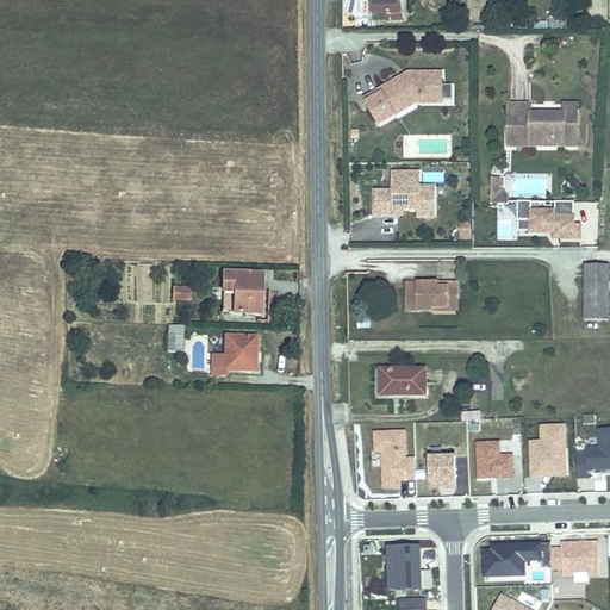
[(411,0),(383,0),(384,11),(399,11),(399,19),(412,19),(411,0)]
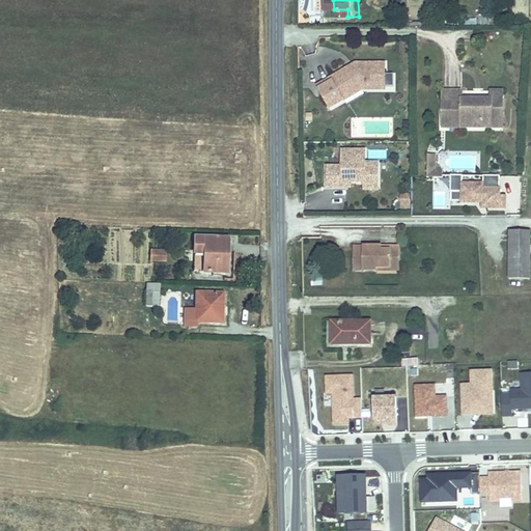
[(340,80),(326,88),(337,108),(352,100),(348,94),(364,86),(392,86),(392,62),(364,62),(364,66),(340,80)]
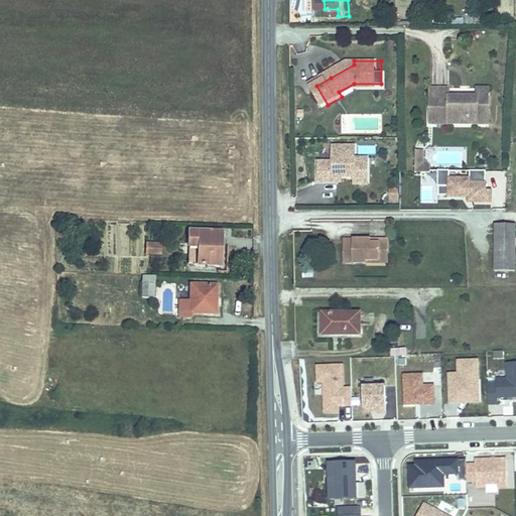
[(329,75),(331,78),(354,65),(354,60),(329,75)]
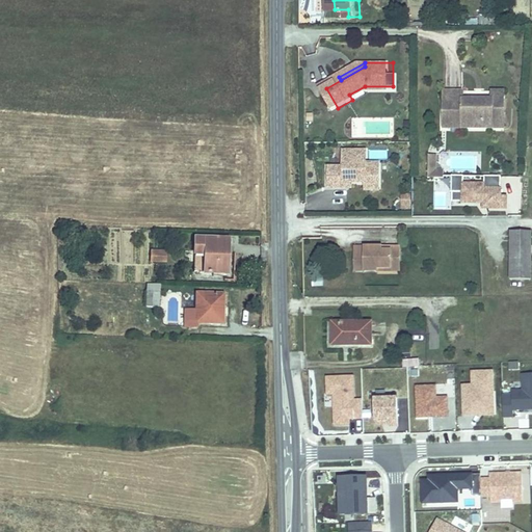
[(365,86),(349,95),(352,100),(371,88),(393,88),(393,86),(365,86)]
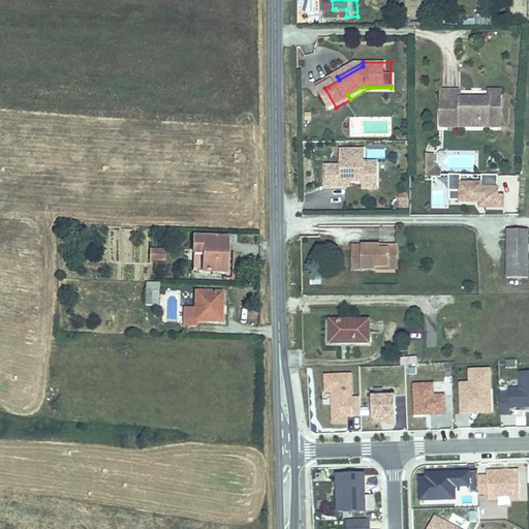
[(504,127),(503,91),(491,91),(491,100),(463,101),(462,92),(443,93),(444,122),(463,121),(463,129),(504,127)]
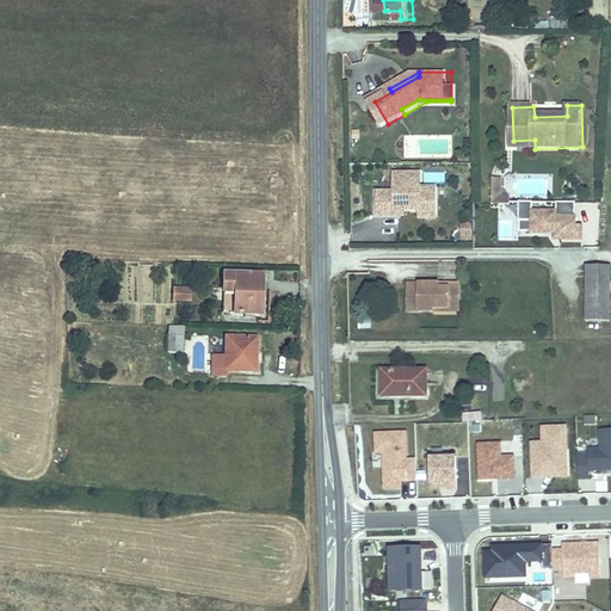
[(396,192),(377,192),(377,216),(405,217),(405,209),(421,209),(421,217),(437,217),(437,186),(421,186),(421,173),(396,173),(396,192)]
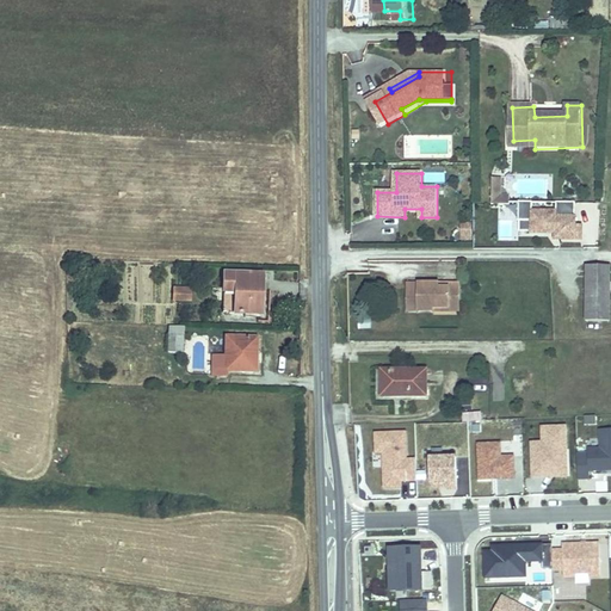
[(445,173),(434,174),(434,183),(445,183),(445,173)]
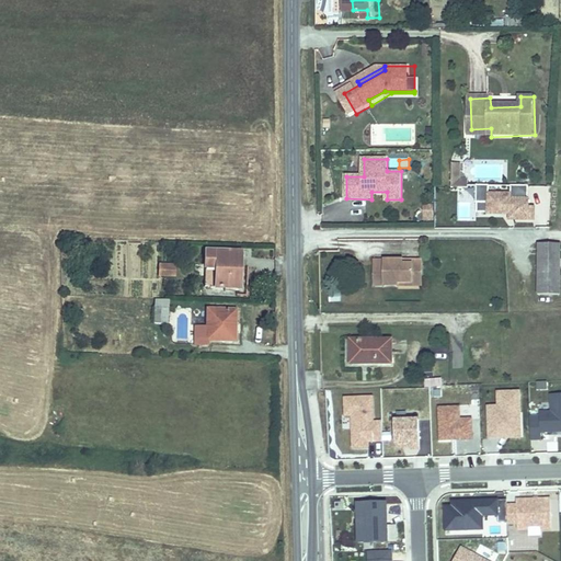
[(461,165),(451,164),(451,187),(468,187),(468,181),(460,181),(461,165)]
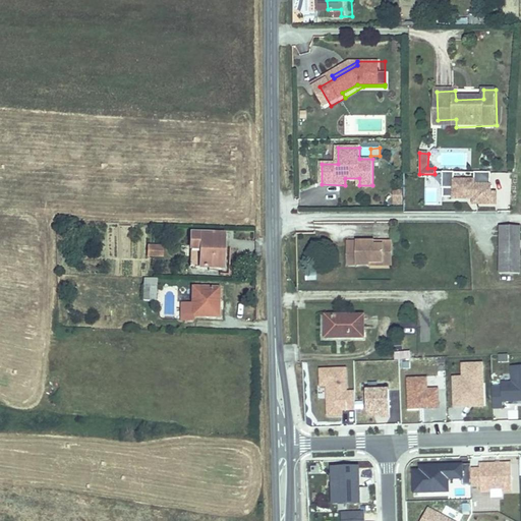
[(453,175),(445,175),(445,200),(473,199),(473,207),(497,207),(497,193),(490,193),(490,175),(476,175),(476,181),(453,181),(453,175)]
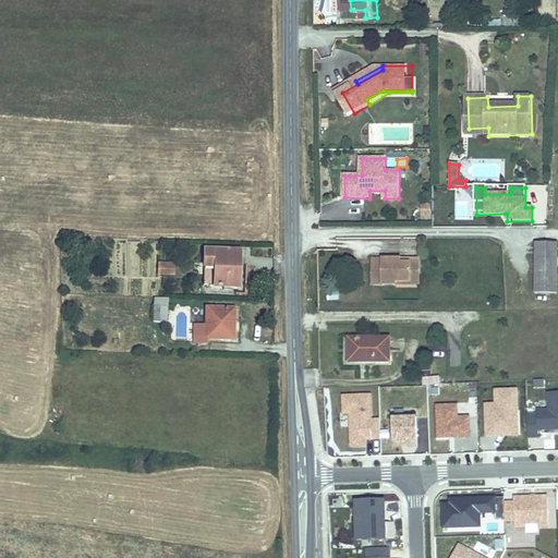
[(557,242),(537,243),(538,291),(557,290),(557,242)]
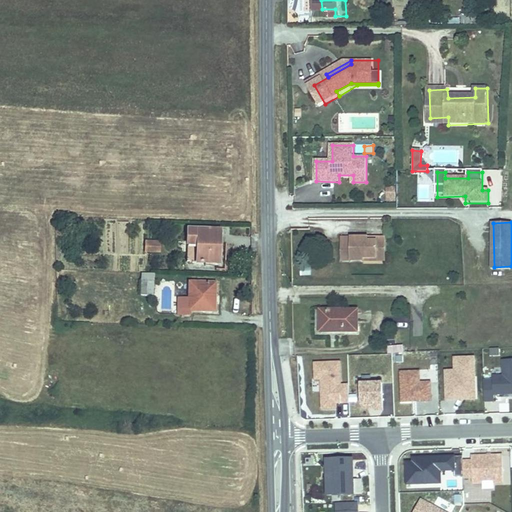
[(188,232),(187,245),(197,246),(196,264),(218,264),(219,232),(188,232)]
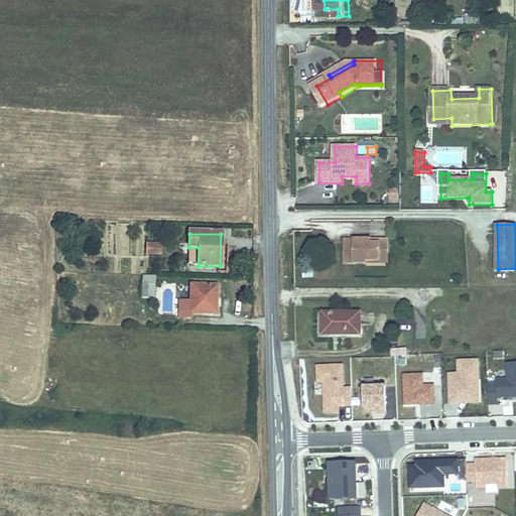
[(354,243),(345,243),(345,262),(366,262),(366,259),(379,259),(379,254),(387,254),(387,243),(370,243),(371,240),(354,240),(354,243)]
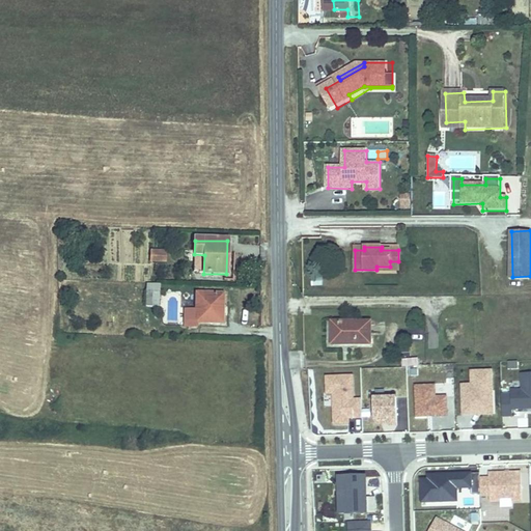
[(165,253),(149,252),(149,261),(165,261),(165,253)]
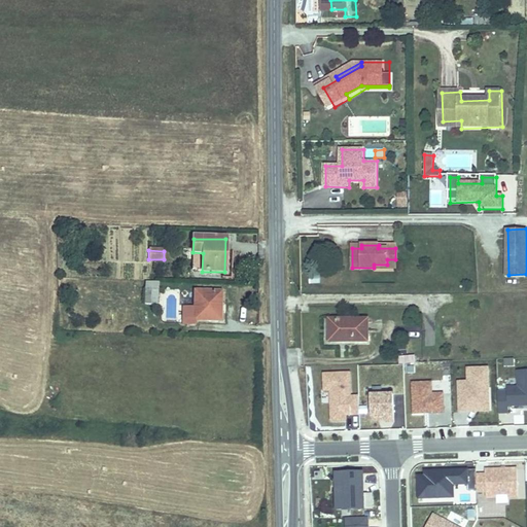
[(157,290),(144,290),(144,305),(157,306),(157,290)]
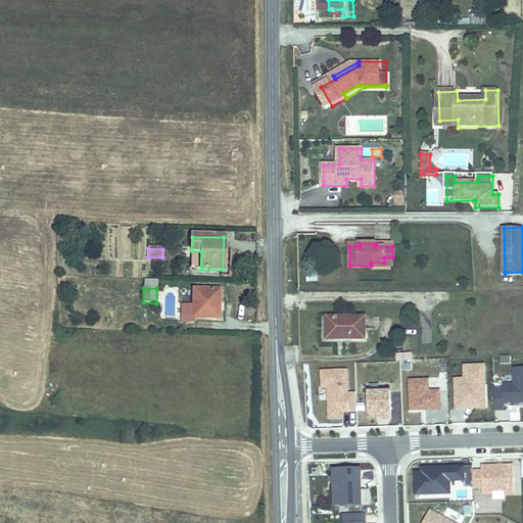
[(221,290),(193,290),(192,304),(185,304),(184,321),(196,322),(196,317),(220,318),(221,290)]
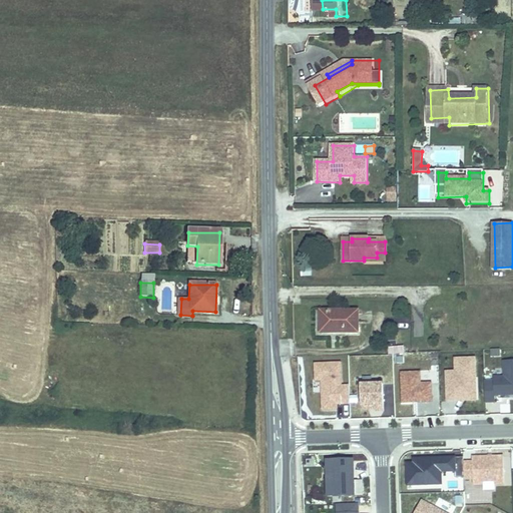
[(364,307),(328,307),(328,330),(365,329),(364,307)]
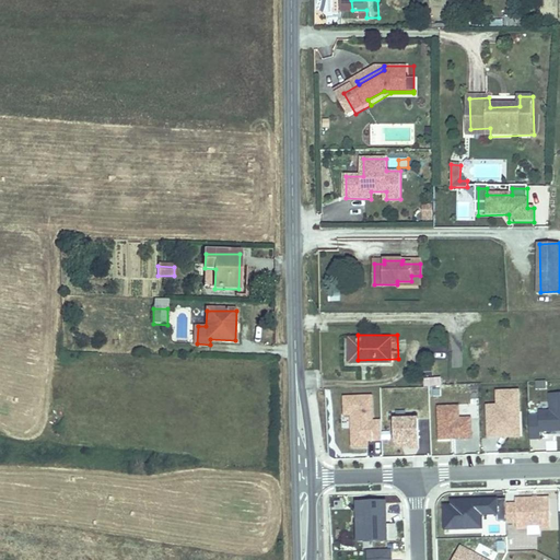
[(498,406),(488,407),(489,438),(523,435),(522,411),(520,411),(518,392),(498,393),(498,406)]
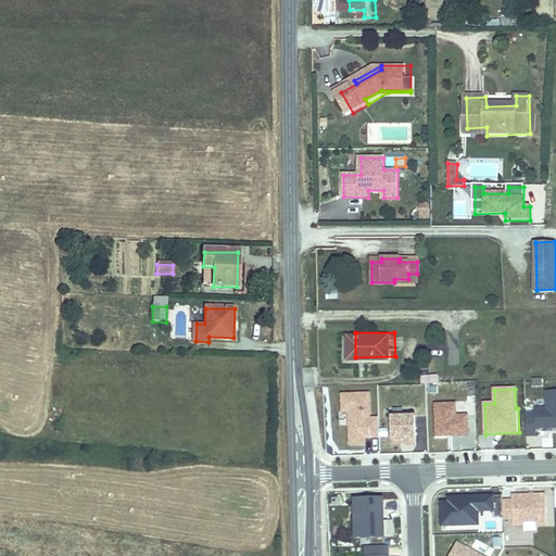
[(526,414),(527,436),(536,436),(536,429),(555,427),(555,391),(547,392),(547,408),(535,409),(535,413),(526,414)]
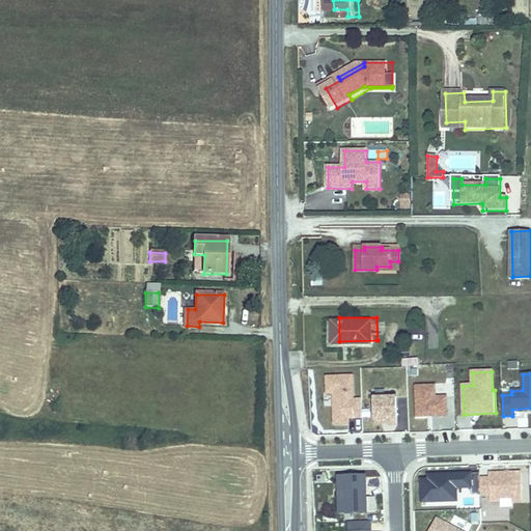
[(353,375),(327,376),(327,394),(334,393),(335,424),(350,423),(350,418),(362,418),(362,399),(354,399),(353,375)]
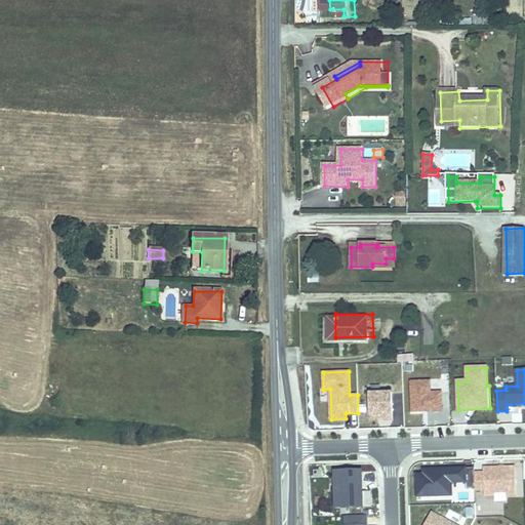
[(431,381),(411,381),(412,412),(442,411),(442,393),(431,393),(431,381)]
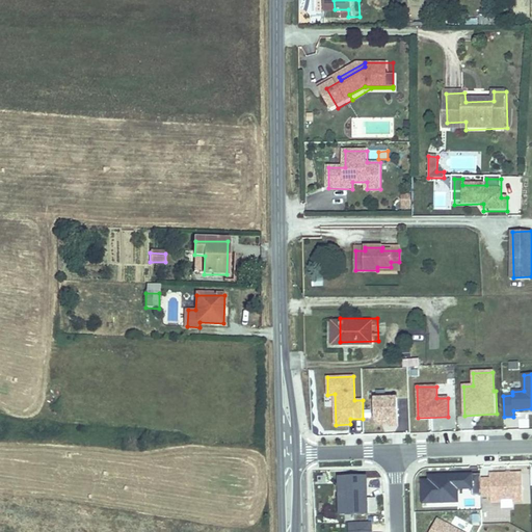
[(398,398),(374,399),(375,425),(391,424),(391,426),(399,426),(398,398)]
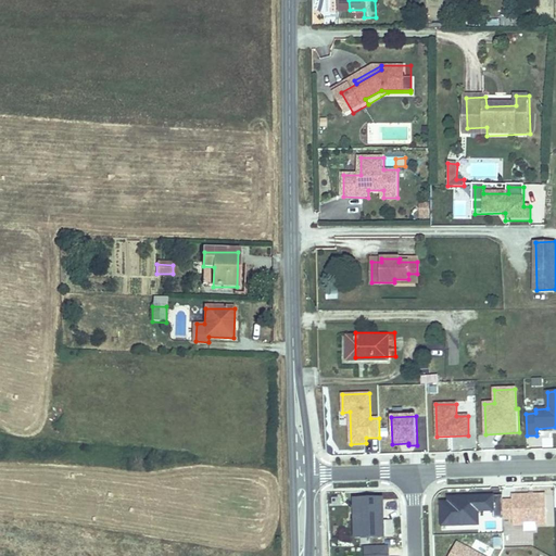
[(449,503),(441,503),(442,526),(479,525),(478,512),(493,510),(494,518),(503,517),(503,495),(492,495),(492,498),(471,500),(471,497),(449,497),(449,503)]
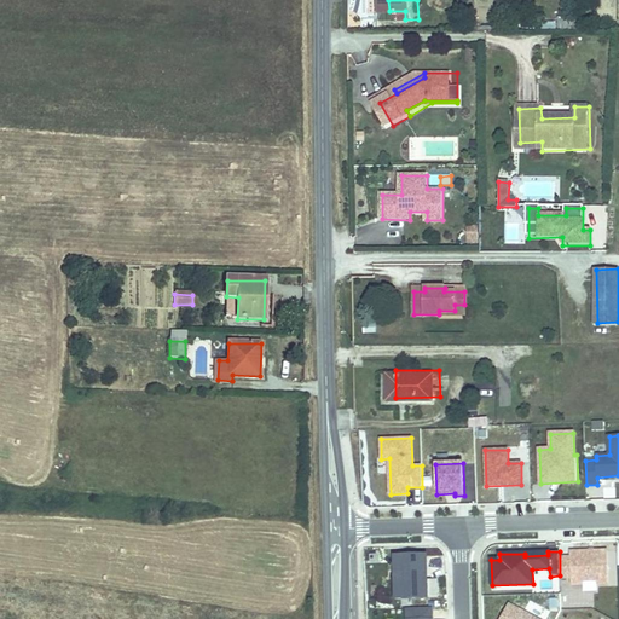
[(394,557),(395,599),(427,599),(426,556),(394,557)]
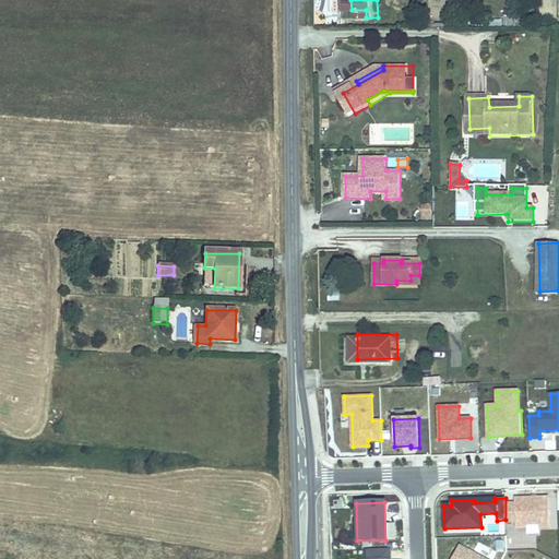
[(484,558),(459,546),(451,558),(484,558)]
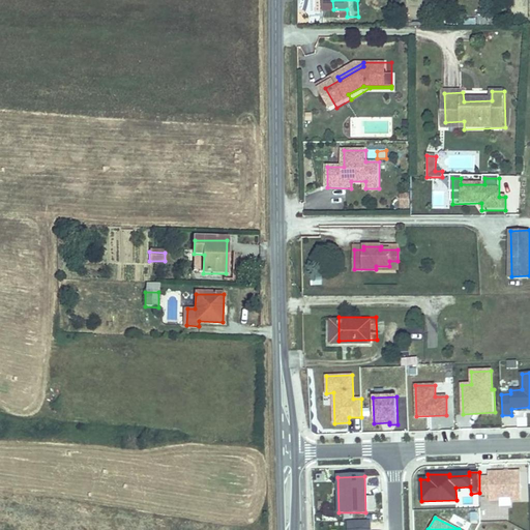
[(370,529),(370,520),(348,521),(348,529),(370,529)]
